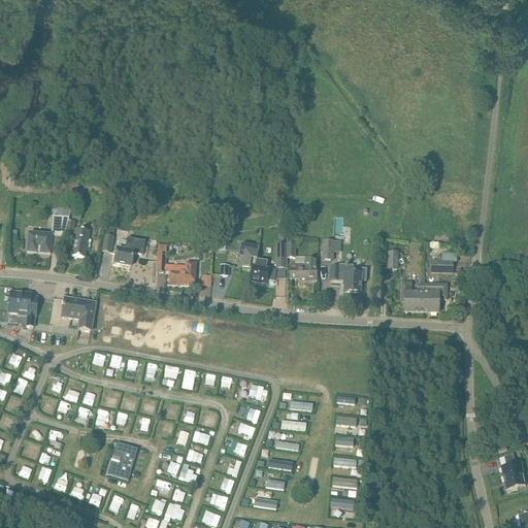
[(74,207),(71,220),(80,222),(83,208),(74,207)]
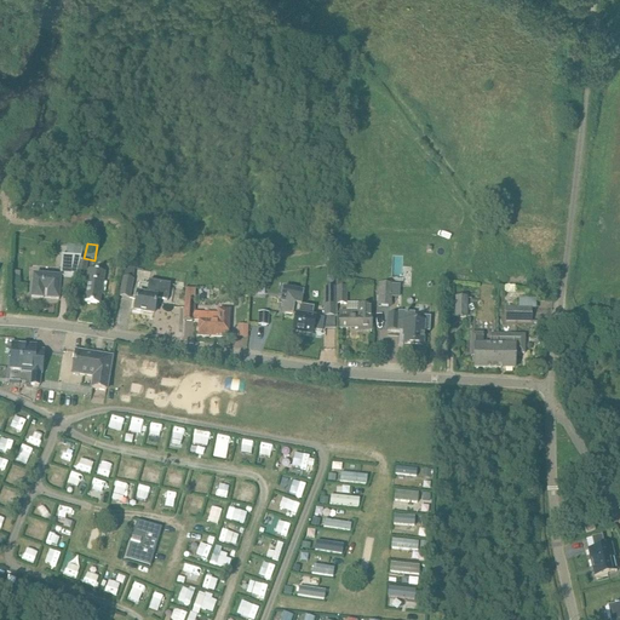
[(78,267),(80,260),(81,257),(62,256),(59,277),(34,275),(33,291),(32,298),(59,300),(61,280),(74,281),(78,267)]
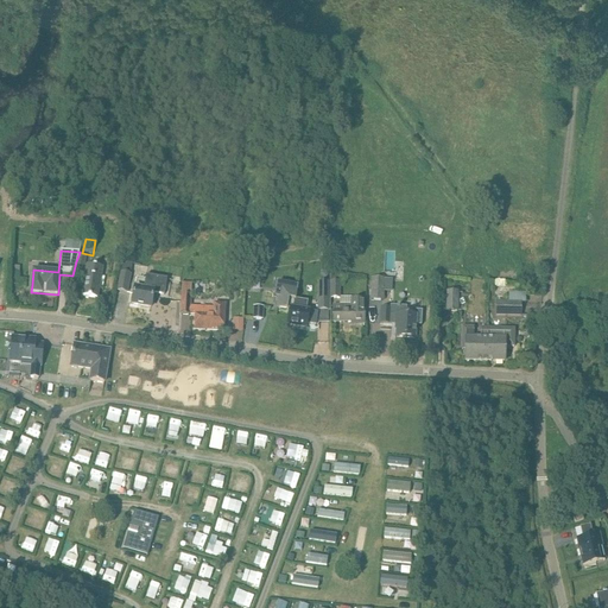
[(97,299),(103,267),(86,265),(87,257),(78,255),(76,261),(73,276),(74,276),(86,278),(82,296),(97,299)]
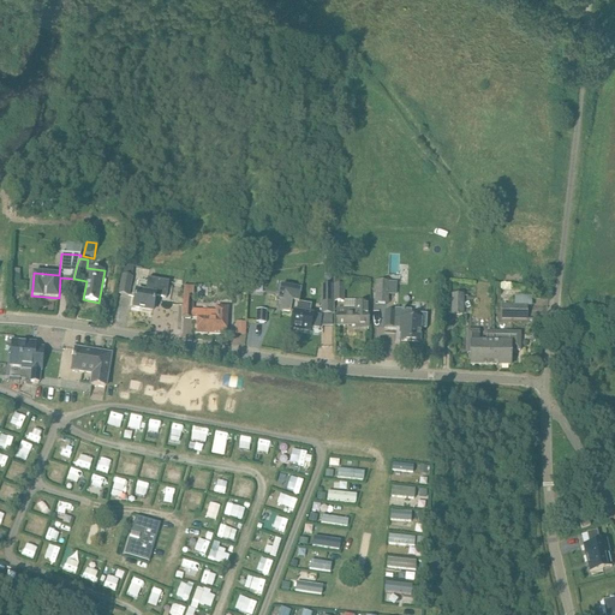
[(129,296),(135,267),(125,266),(119,294),(129,296)]
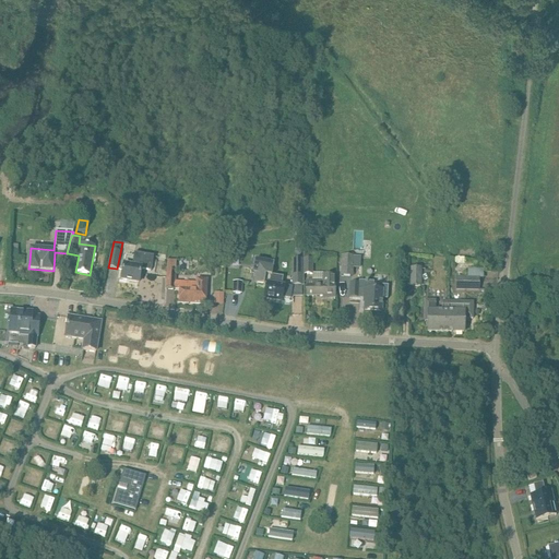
[(304,260),(304,274),(312,274),(313,259),(312,259),(312,252),(304,252),(304,260)]
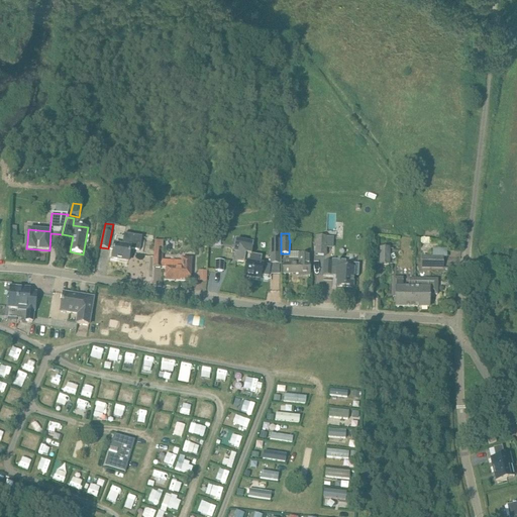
[(139,251),(142,237),(124,234),(122,244),(115,243),(112,259),(128,262),(131,249),(139,251)]
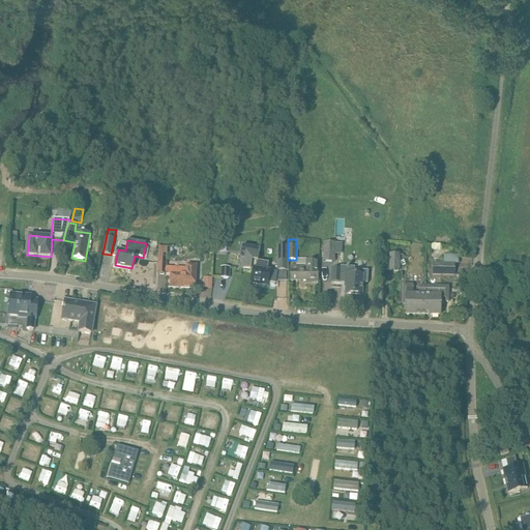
[(324,243),(323,262),(334,262),(335,244),(324,243)]
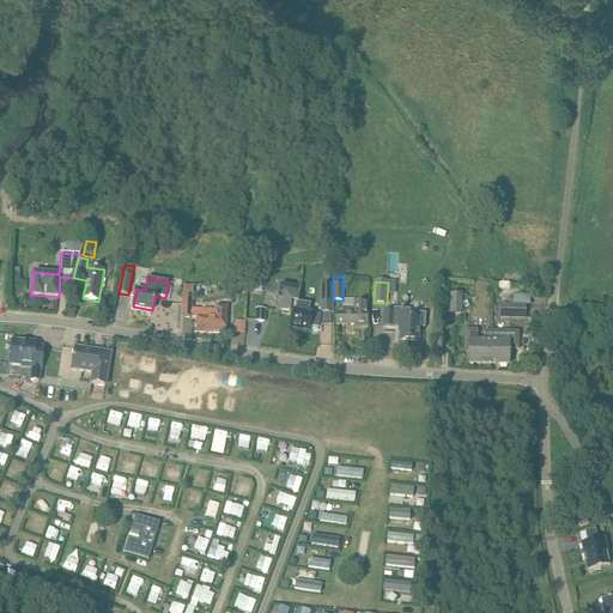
[(333,301),(333,285),(320,285),(320,314),(321,314),(321,326),(332,326),(332,314),(333,314),(333,301)]
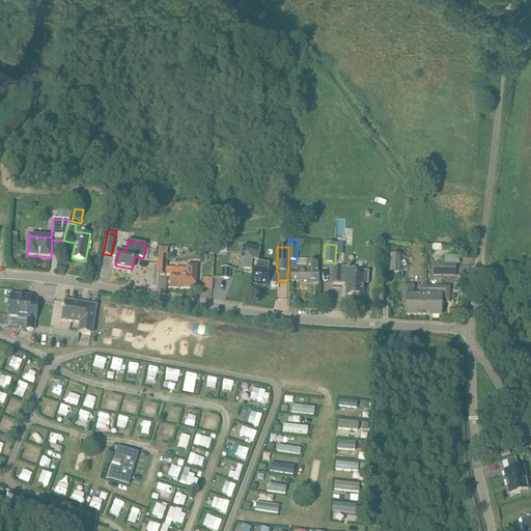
[(260,254),(260,251),(242,248),(240,260),(244,260),(242,270),(253,272),(254,271),(254,269),(257,269),(258,263),(260,254)]
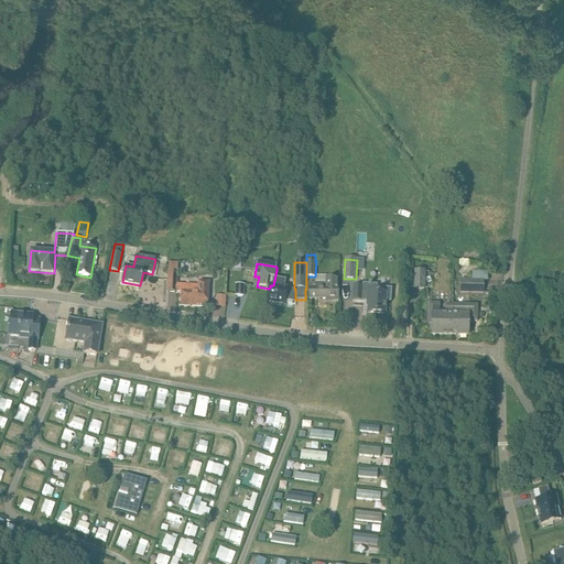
[(414,271),(414,289),(424,289),(425,271),(414,271)]
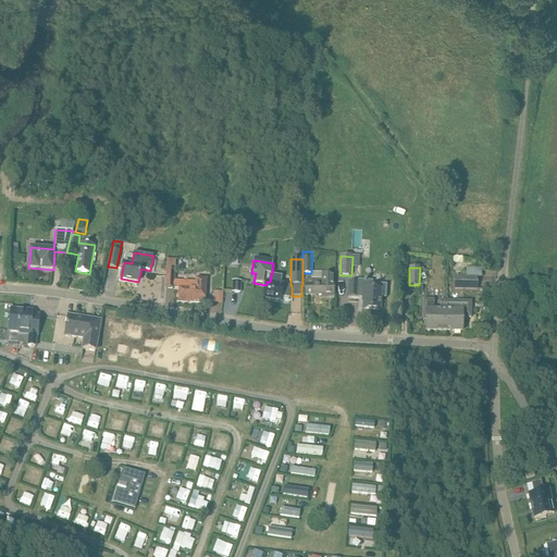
[(175,274),(176,271),(166,270),(165,288),(174,288),(175,274)]
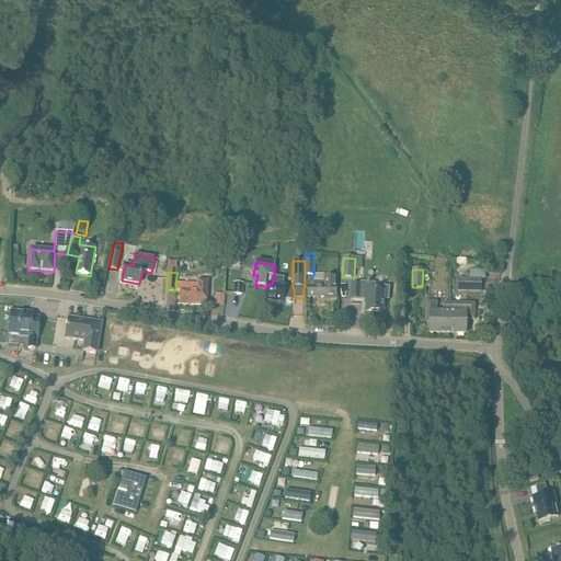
[(176,283),(176,276),(175,290),(180,290),(179,305),(207,306),(207,295),(208,295),(208,281),(197,281),(197,284),(176,283)]
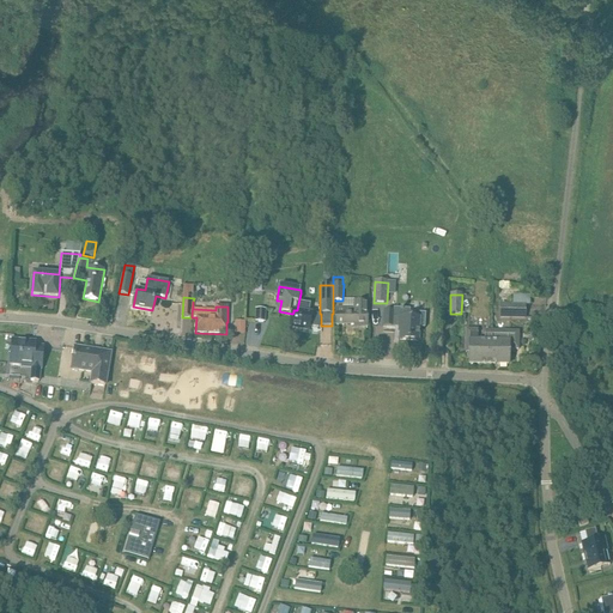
[(366,325),(366,302),(353,302),(353,308),(337,308),(335,310),(337,310),(337,325),(366,325)]
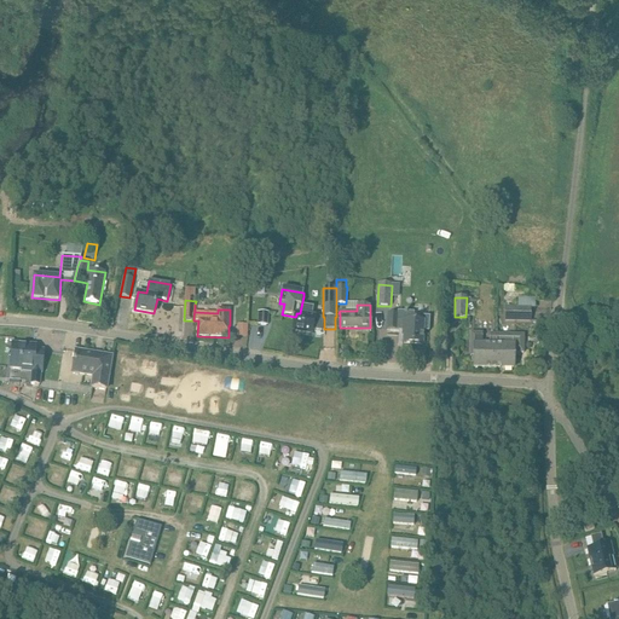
[(312,334),(314,317),(312,317),(312,308),(310,308),(301,307),(300,313),(296,313),(296,316),(295,317),(293,331),(312,334)]
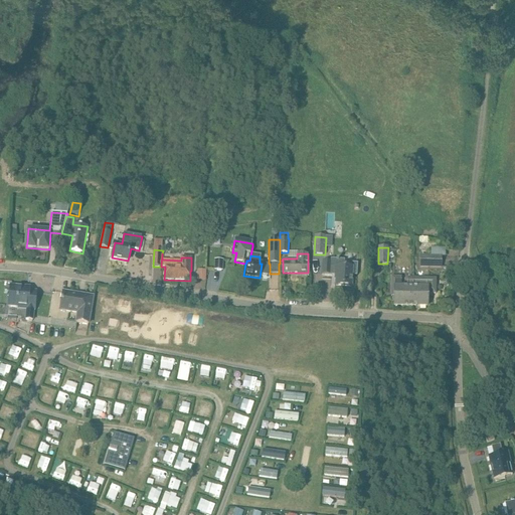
[(442,256),(430,256),(420,255),(420,268),(442,268),(442,256)]
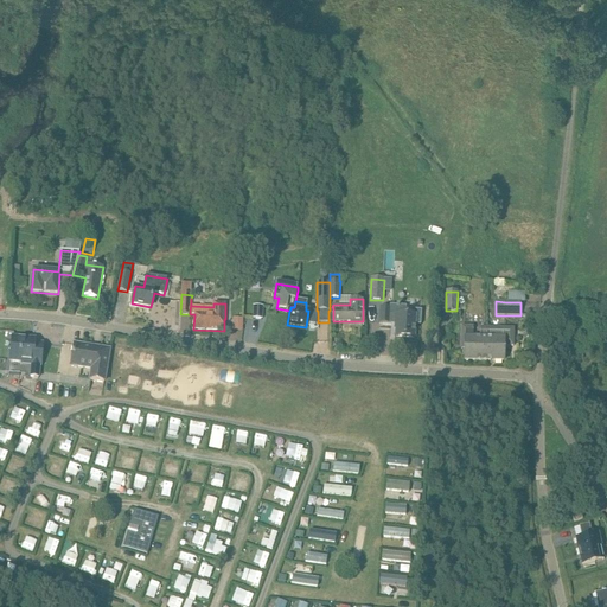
[(407,307),(390,306),(390,310),(389,324),(389,325),(397,325),(396,337),(414,338),(415,326),(421,326),(422,311),(406,310),(407,307)]
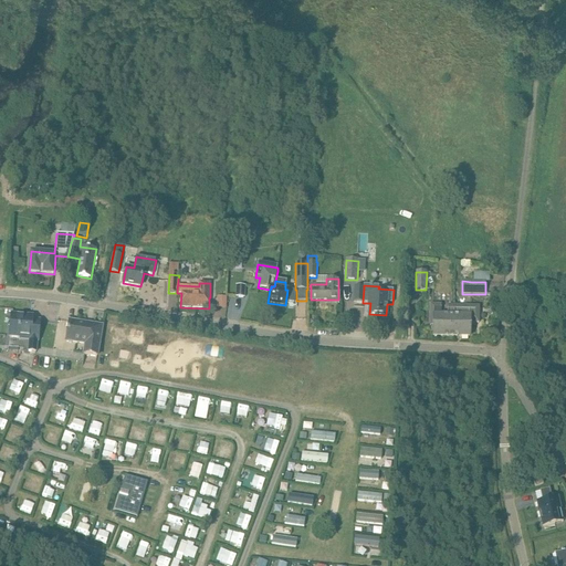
[(252,287),(237,286),(236,297),(251,299),(252,287)]
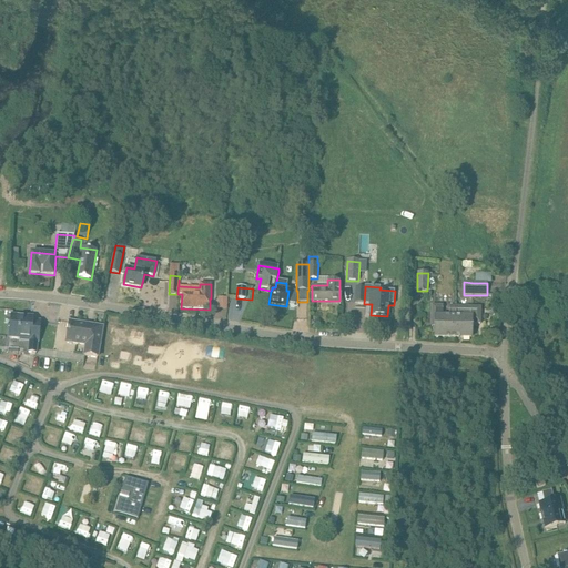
[(225,310),(225,297),(215,297),(215,308),(225,310)]
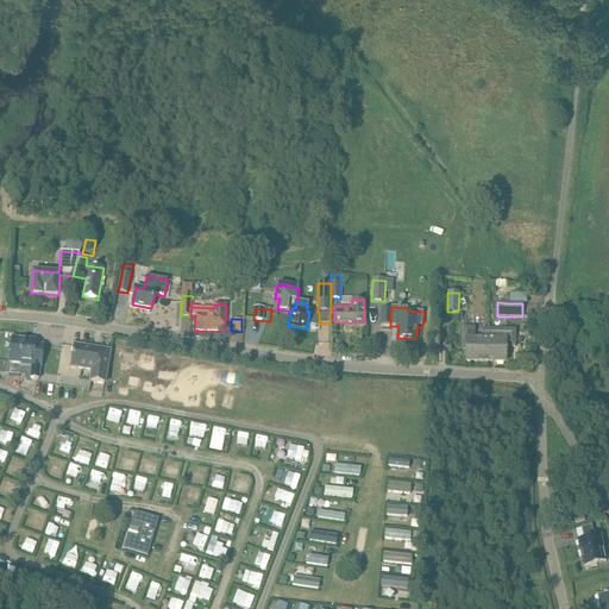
[(489,328),(483,327),(482,327),(482,339),(475,339),(475,327),(464,327),(463,346),(466,346),(466,362),(489,362),(489,328)]
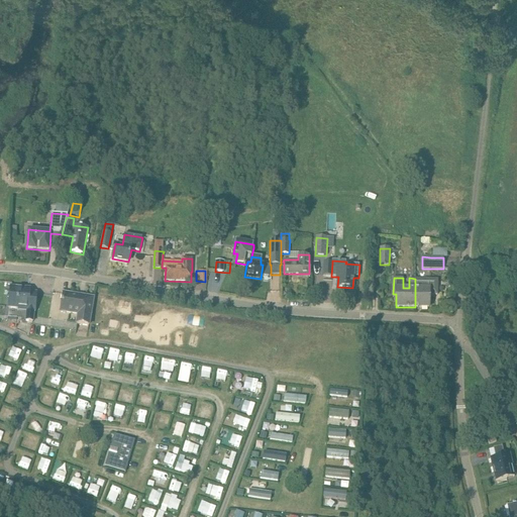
[(437,296),(438,280),(415,279),(415,307),(429,308),(429,295),(437,296)]
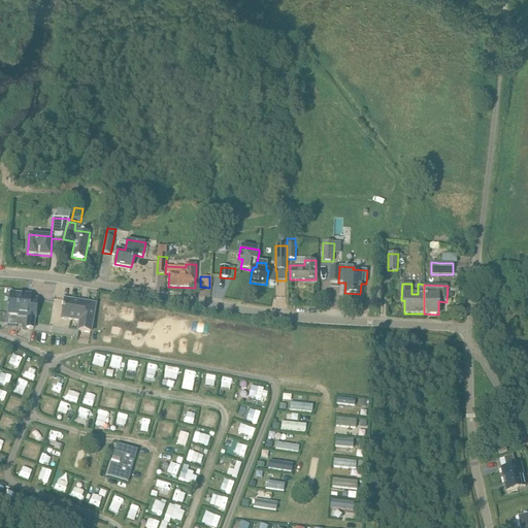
[(8,324),(9,324),(17,325),(17,330),(20,330),(20,328),(33,330),(35,318),(36,318),(37,299),(31,299),(31,296),(10,294),(8,324)]
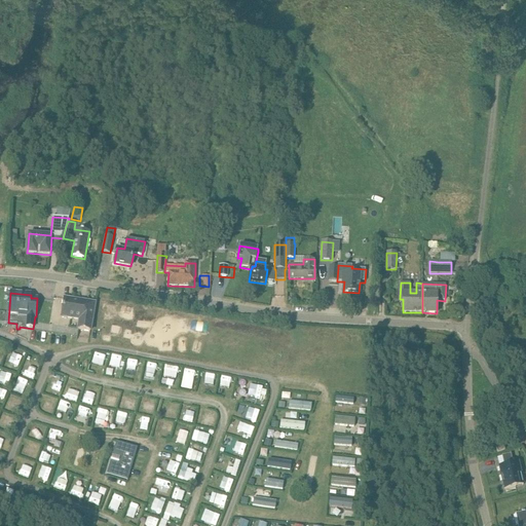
[(95,304),(65,299),(62,316),(79,320),(78,329),(90,331),(95,304)]
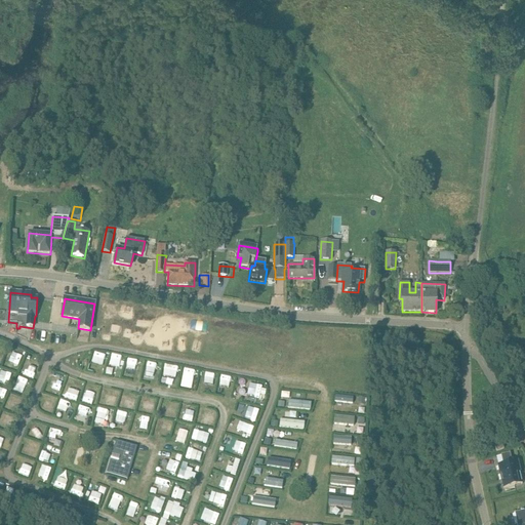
[(506,312),(506,300),(492,301),(492,312),(506,312)]
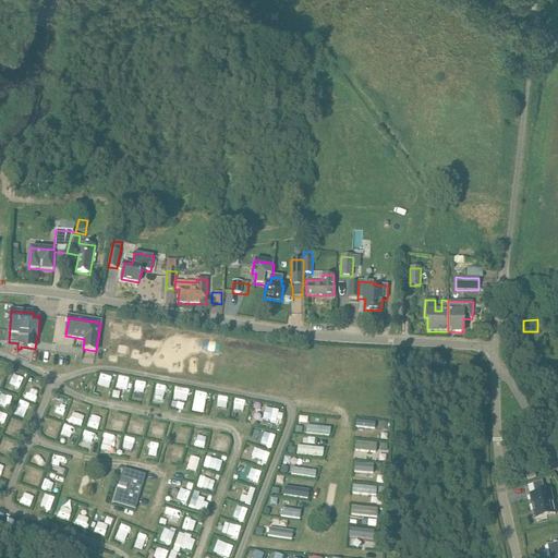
[(107,387),(110,376),(98,374),(96,384),(107,387)]
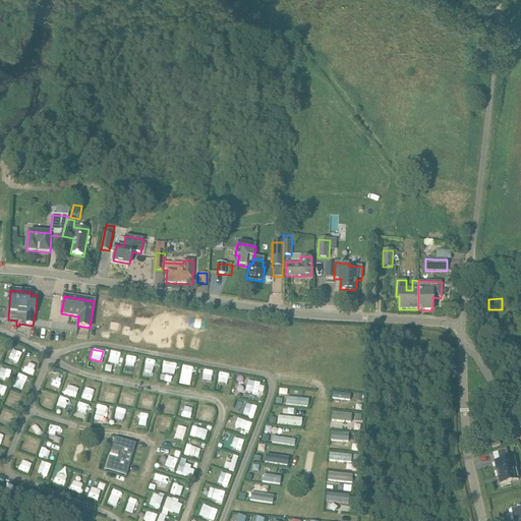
[(109,352),(107,363),(118,364),(119,353),(109,352)]
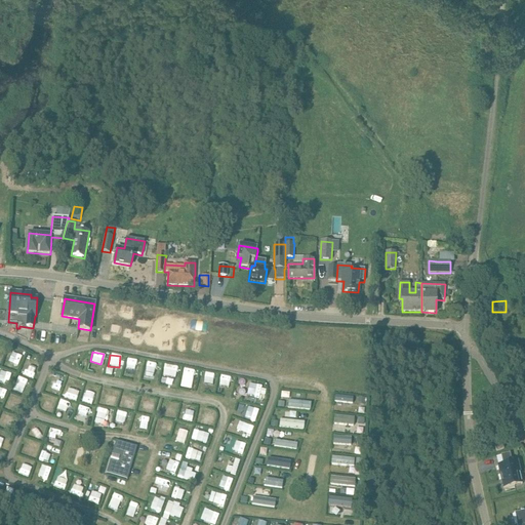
[(17,369),(19,360),(10,358),(8,367),(17,369)]
